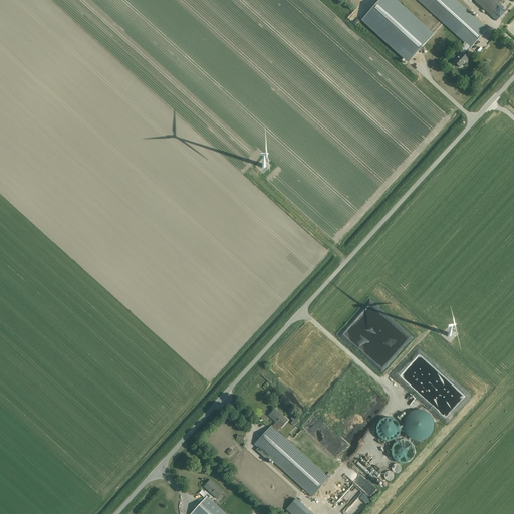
[(425,49),(423,47),(433,35),(394,0),(379,0),(362,19),(409,62),(419,50),(422,52),(425,49)]
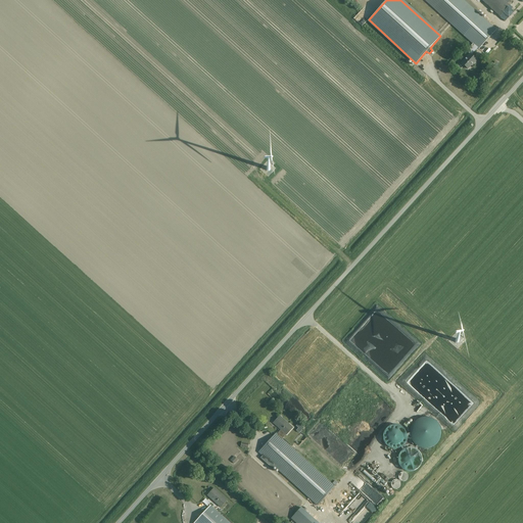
[(478,48),(477,48),(478,49),(495,30),(463,0),(424,0),(473,44),(478,48)]
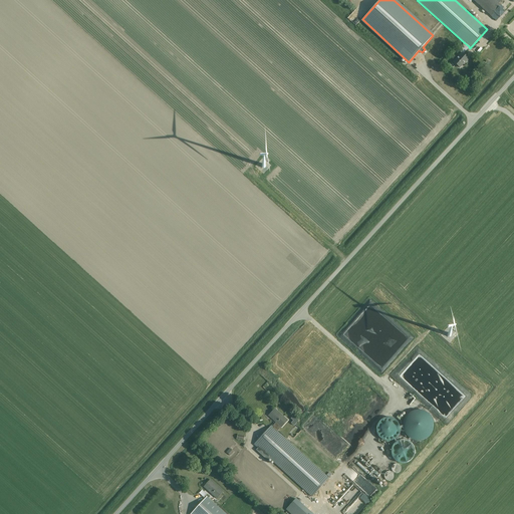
[(478,0),(473,0),(491,16),(494,13),(478,0)]
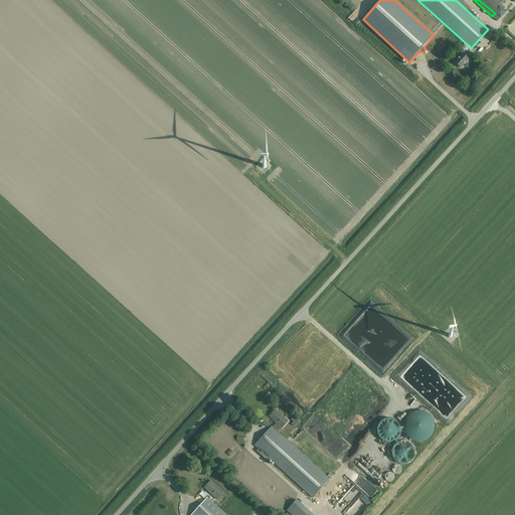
[(502,6),(495,0),(479,0),(495,13),(500,7),(502,6)]
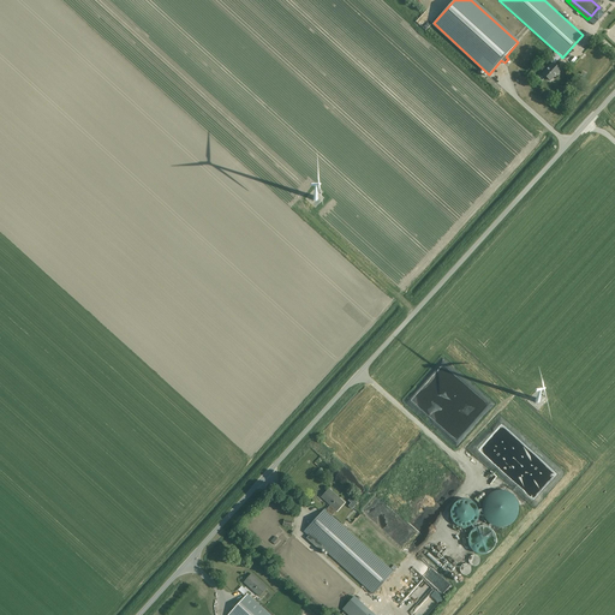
[(601,12),(597,9),(591,16),(598,21),(604,15),(601,12)]
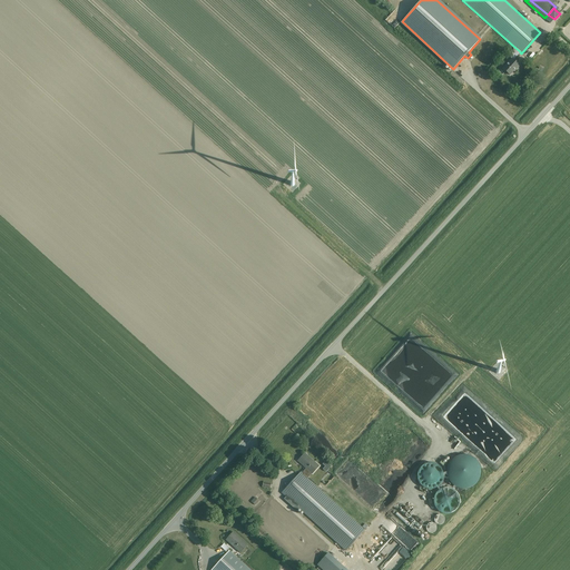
[(554,19),(548,15),(544,18),(550,23),(554,19)]
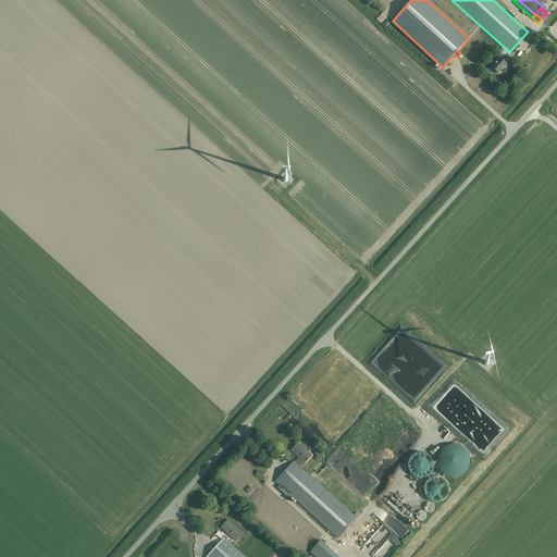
[(492,67),(498,74),(504,67),(505,67),(508,64),(502,59),(508,51),(509,51),(504,47),(496,54),(500,58),(492,67)]
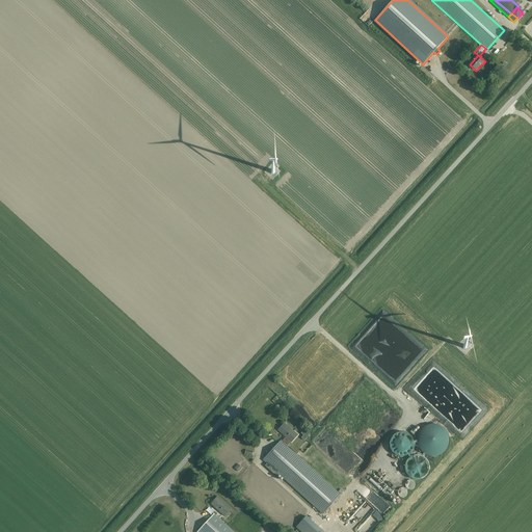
[(253,423),(257,428),(272,417),(271,415),(280,407),(274,400),(271,403),(273,406),(253,423)]
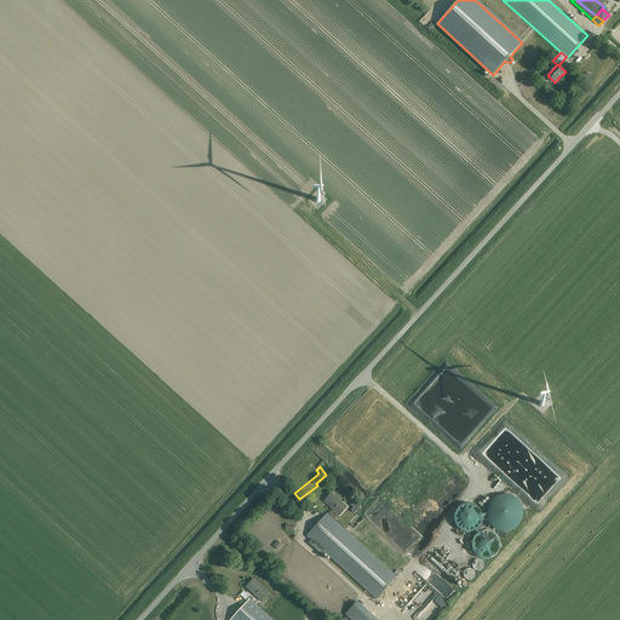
[(464,487),(454,476),(448,482),(458,493),(464,487)]
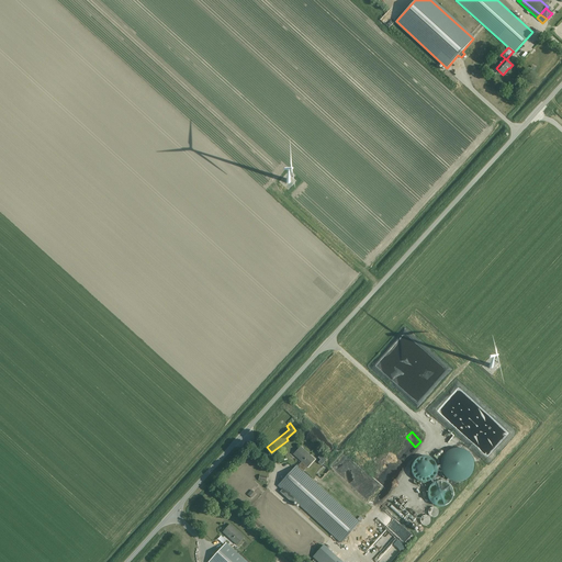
[(424,447),(426,449),(436,439),(434,437),(424,447)]
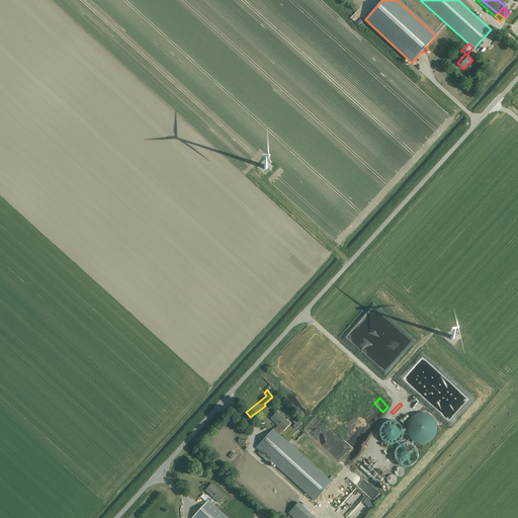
[(279,426),(275,431),(279,435),(283,430),(289,424),(277,412),(271,419),(279,426)]
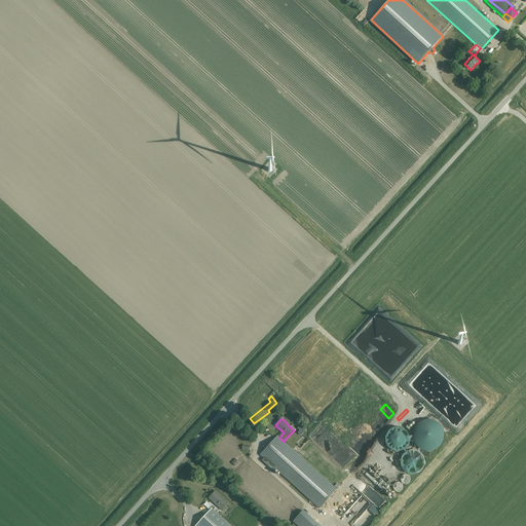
[(413,441),(411,441),(413,445),(415,444),(415,445),(417,447),(419,448),(421,450),(423,451),(426,451),(428,451),(430,451),(434,450),(436,449),(437,448),(439,447),(441,444),(442,442),(443,439),(444,437),(444,435),(443,431),(443,429),(442,427),(441,425),(439,424),(438,423),(437,422),(435,421),(434,420),(431,420),(429,420),(428,419),(427,419),(425,420),(424,420),(422,420),(421,421),(419,422),(417,423),(416,424),(415,426),(414,428),(413,430),(412,433),(412,435),(412,437),(412,439),(413,441)]
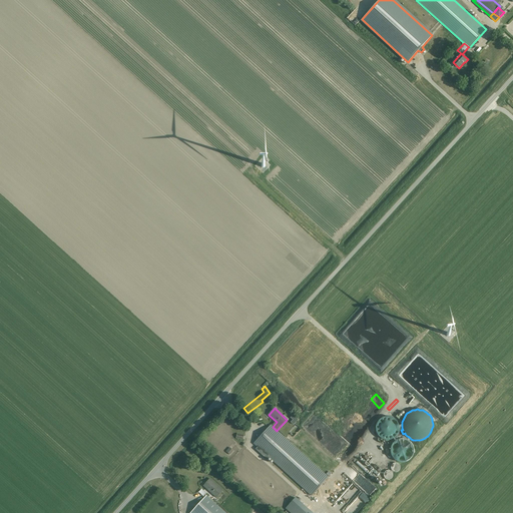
[(396,420),(395,420),(394,419),(394,418),(393,418),(392,418),(391,417),(390,417),(389,417),(388,417),(387,417),(386,417),(385,417),(384,417),(383,417),(383,418),(382,418),(381,419),(380,419),(379,420),(379,421),(378,421),(378,422),(377,423),(377,424),(376,425),(376,426),(376,427),(376,428),(376,429),(376,430),(376,431),(376,432),(377,433),(377,434),(377,435),(378,436),(379,436),(379,437),(380,438),(381,438),(382,439),(383,440),(384,440),(385,440),(385,441),(389,441),(389,440),(390,440),(391,440),(392,439),(393,439),(394,439),(394,438),(395,437),(396,437),(397,436),(397,435),(398,435),(398,434),(398,433),(399,432),(399,431),(399,430),(399,429),(399,428),(399,427),(399,426),(399,425),(398,424),(398,423),(397,422),(397,421),(396,420)]
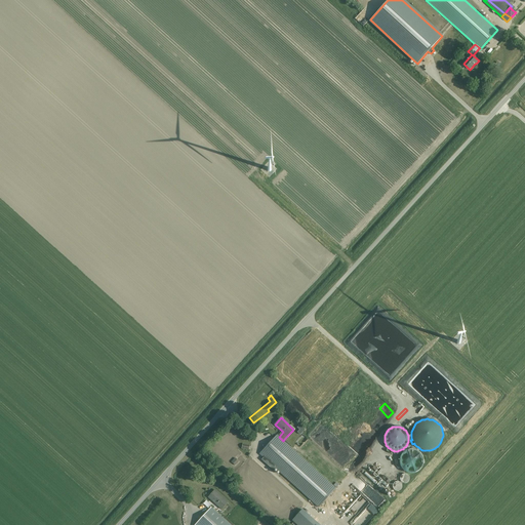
[(260,453),(264,456),(261,459),(274,471),(276,469),(318,508),(335,488),(283,441),(279,437),(277,435),(260,453)]
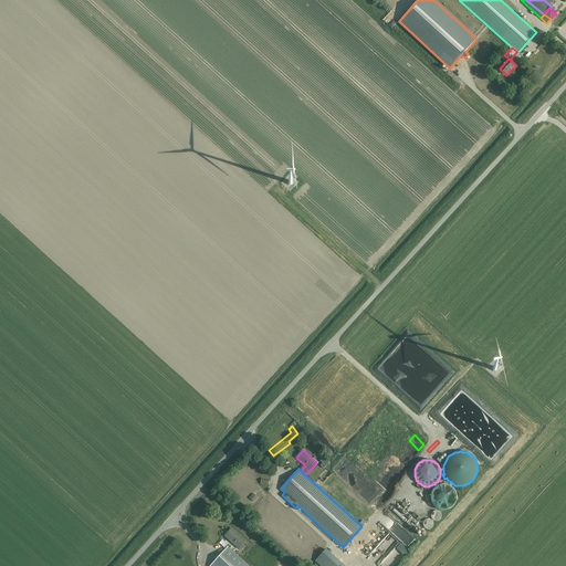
[(450,509),(451,509),(452,507),(453,506),(454,505),(454,504),(456,503),(456,502),(457,501),(457,500),(457,499),(457,498),(457,496),(457,495),(457,494),(457,493),(456,492),(456,491),(454,491),(454,490),(453,489),(452,488),(451,486),(450,486),(449,485),(448,485),(447,484),(446,484),(444,484),(443,484),(442,484),(441,484),(440,485),(439,485),(438,485),(437,486),(436,486),(436,488),(435,488),(433,489),(433,490),(432,491),(432,492),(431,491),(430,495),(431,495),(430,496),(430,498),(431,499),(431,500),(431,501),(431,502),(432,503),(432,504),(433,505),(435,506),(435,507),(436,507),(437,509),(438,509),(439,510),(440,510),(441,510),(442,511),(443,511),(444,511),(446,511),(447,510),(448,510),(449,510),(450,509)]
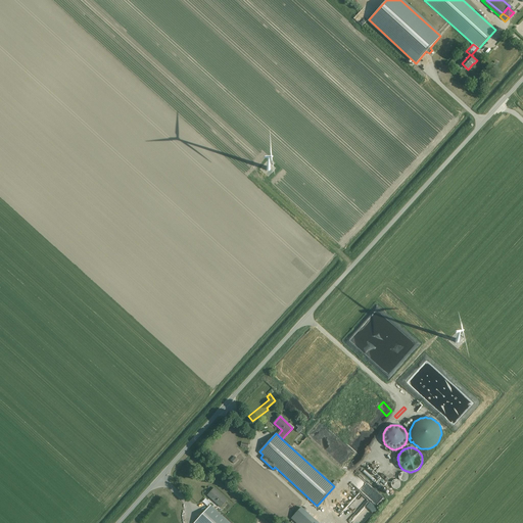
[(399,473),(399,474),(398,475),(398,476),(398,477),(397,477),(397,478),(398,478),(398,479),(399,479),(399,480),(400,480),(400,481),(401,481),(402,481),(403,481),(405,481),(406,481),(407,480),(408,479),(408,478),(409,477),(409,476),(408,476),(408,475),(408,474),(407,474),(407,473),(406,472),(405,472),(403,472),(402,472),(401,472),(400,473),(399,473)]
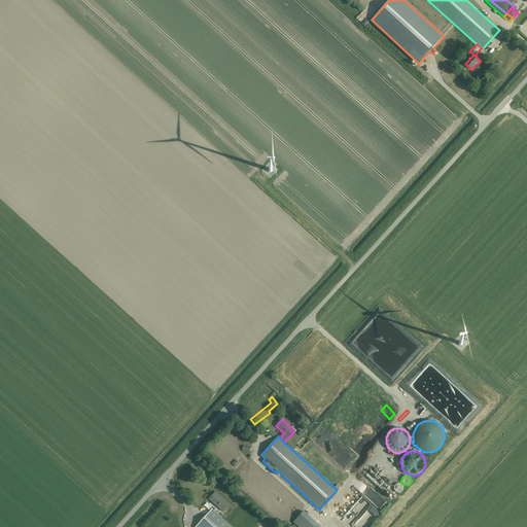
[(400,484),(400,483),(399,482),(398,483),(397,484),(396,484),(395,485),(395,486),(394,486),(394,487),(394,488),(394,489),(394,490),(394,491),(395,491),(395,492),(396,492),(397,493),(398,493),(399,493),(400,493),(401,492),(402,491),(403,490),(403,489),(403,488),(403,487),(403,486),(402,485),(401,484),(400,484)]
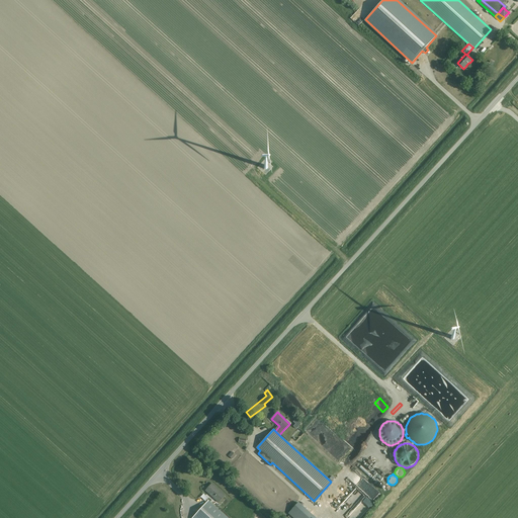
[(219,502),(225,496),(211,484),(205,491),(219,502)]
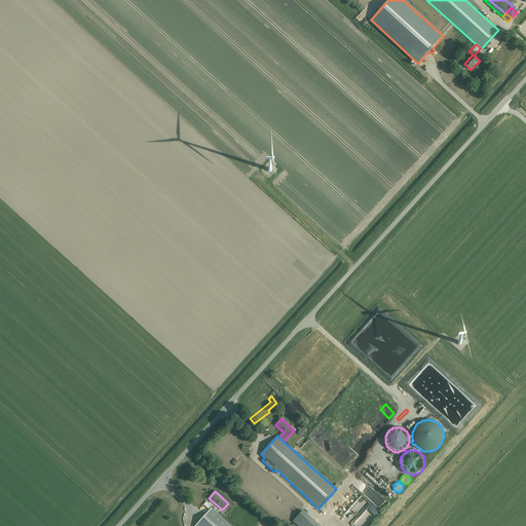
[(345,499),(338,504),(343,511),(349,505),(345,499)]
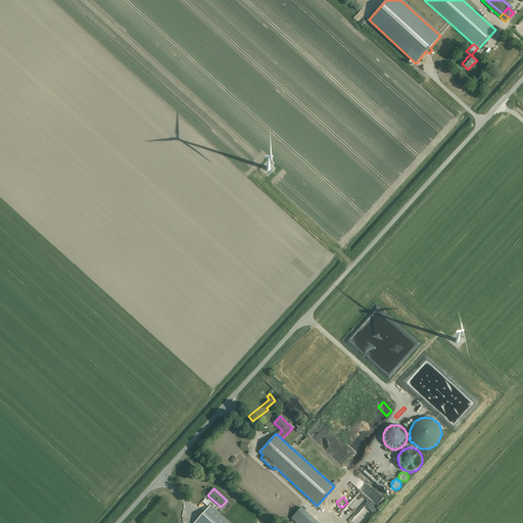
[(348,514),(361,504),(357,500),(345,511),(348,514)]
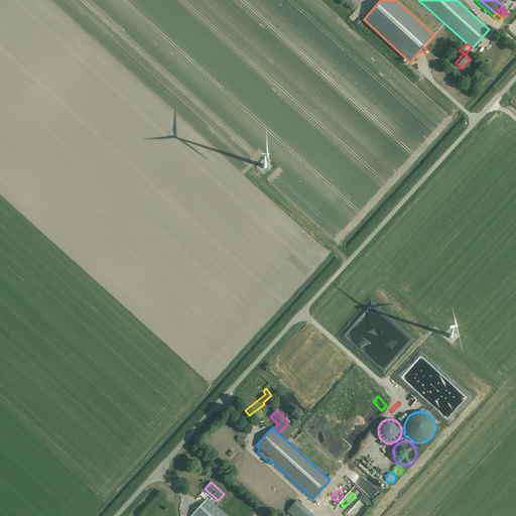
[(226,515),(208,499),(191,515),(226,515)]
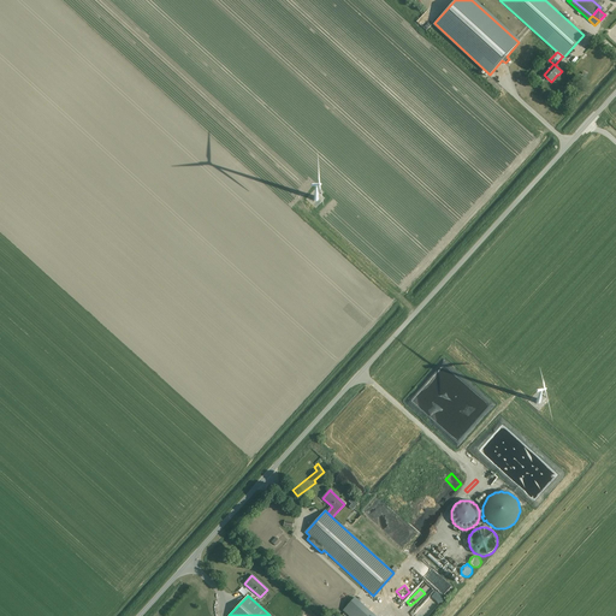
[(374,615),(355,598),(343,610),(349,615),(374,615)]
